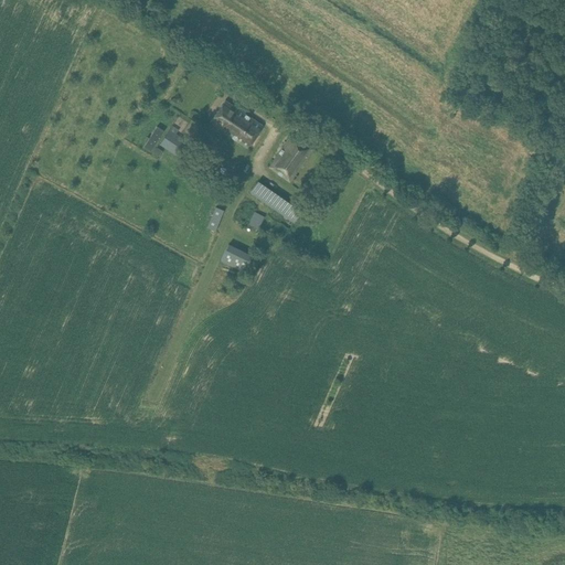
[(247,148),(256,135),(263,126),(225,100),(219,109),(210,123),(247,148)]
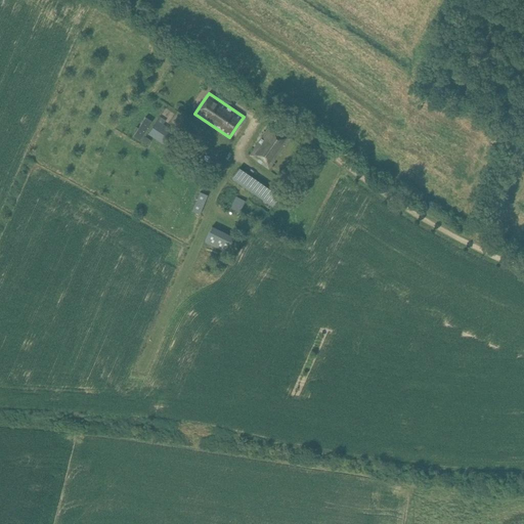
[(136,132),(133,136),(140,140),(151,121),(145,117),(138,128),(136,132)]
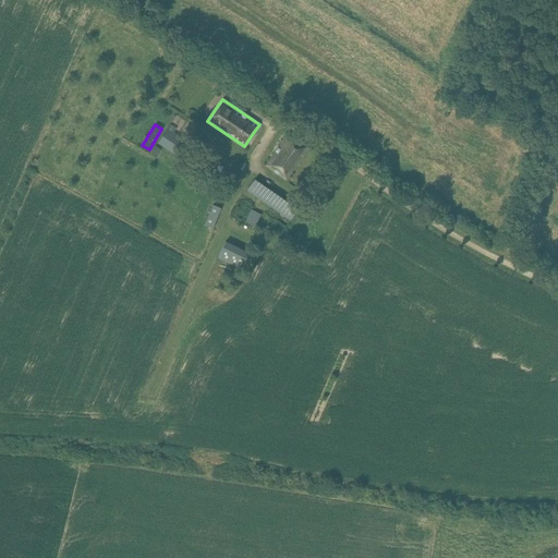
[(170,124),(158,143),(180,157),(190,143),(173,132),(177,129),(170,124)]
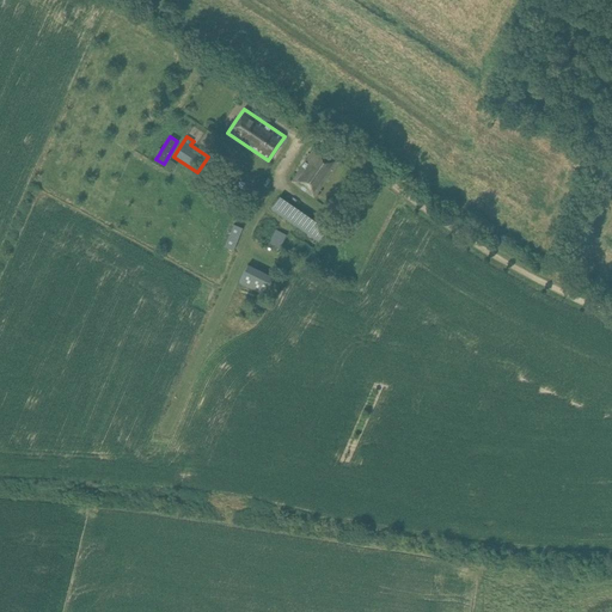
[(314,197),(331,171),(338,161),(317,145),(310,154),(292,182),(314,197)]
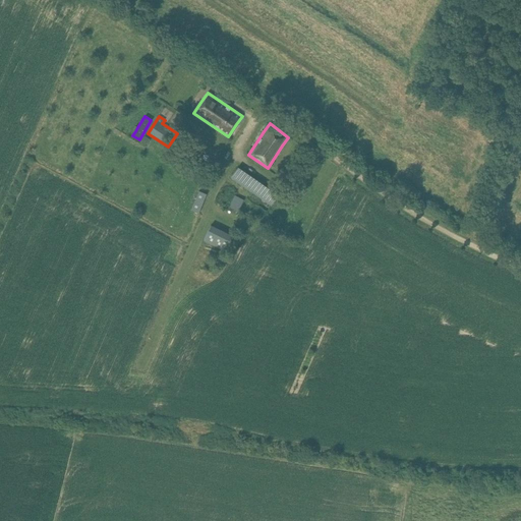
[(238,166),(231,178),(273,205),(280,193),(238,166)]
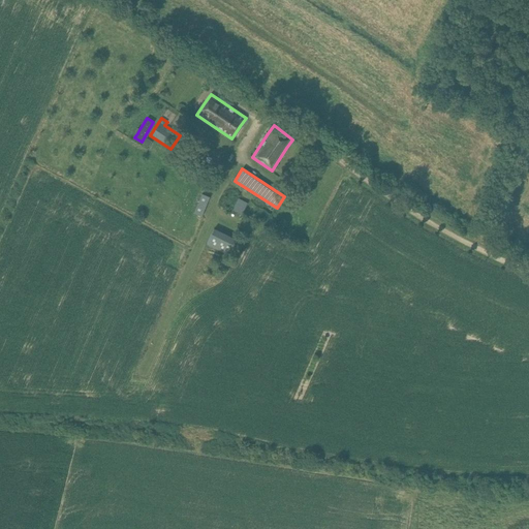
[(203,194),(194,213),(201,216),(210,197),(203,194)]
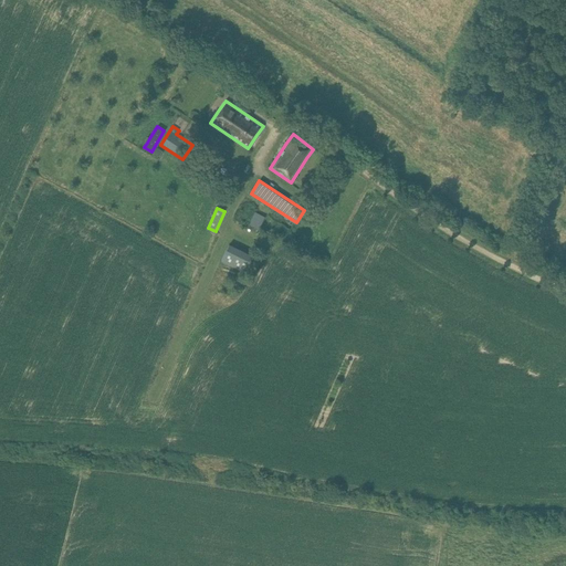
[(254,211),(249,224),(265,232),(271,219),(254,211)]
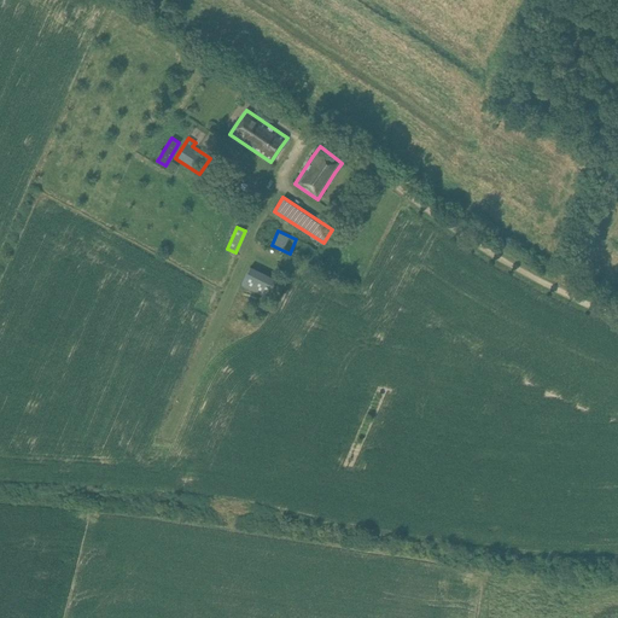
[(267,297),(277,277),(251,266),(243,285),(267,297)]
